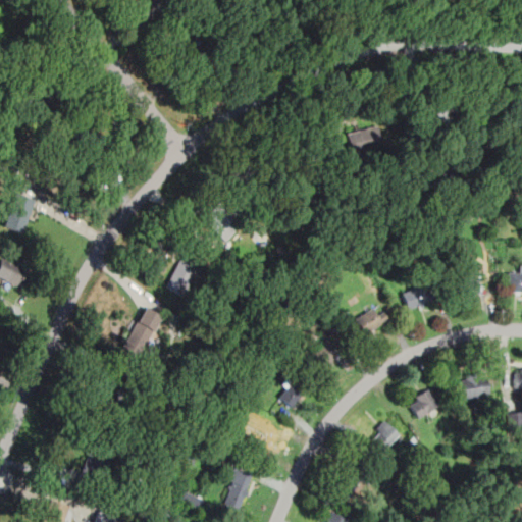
[(133,0),(143,12),(156,0),(133,0)]
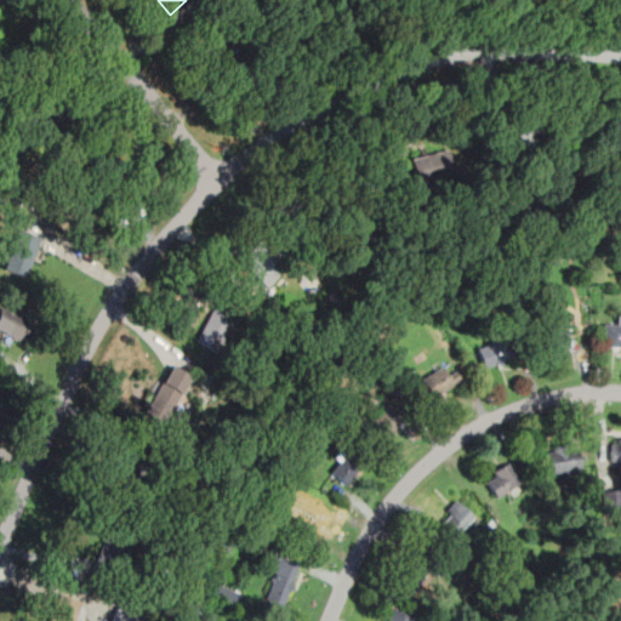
[(530,141),(530,123),(512,123),(512,140),(530,141)]
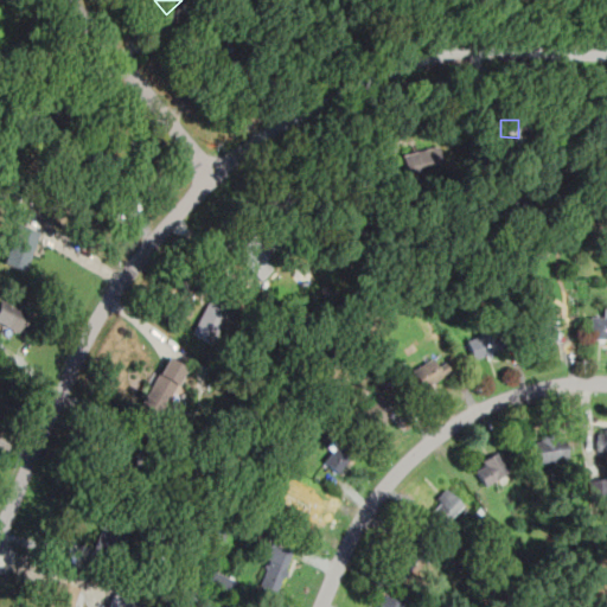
[(439,144),(401,154),(408,180),(446,171),(439,144)]
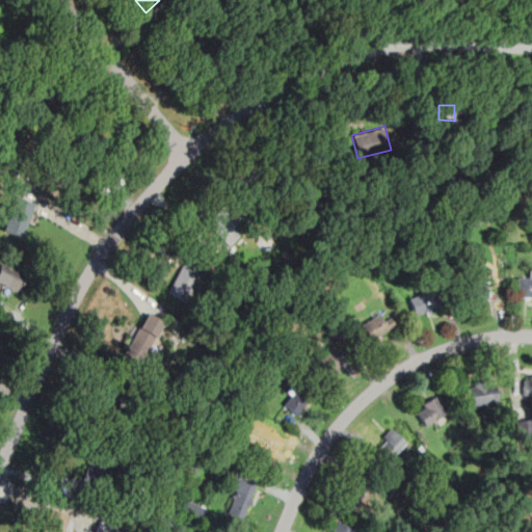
[(17,195),(3,230),(21,237),(34,203),(17,195)]
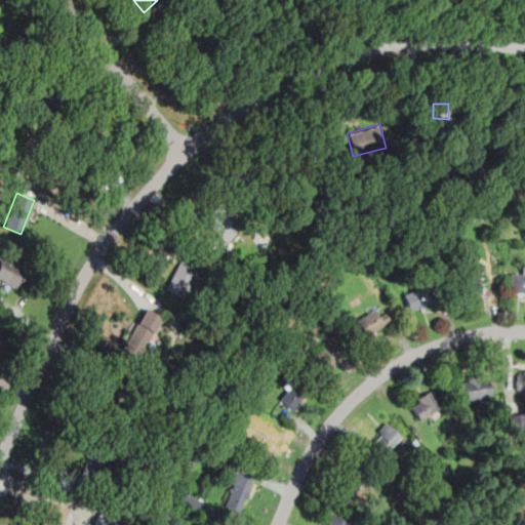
[(225,241),(245,219),(224,199),(203,220),(225,241)]
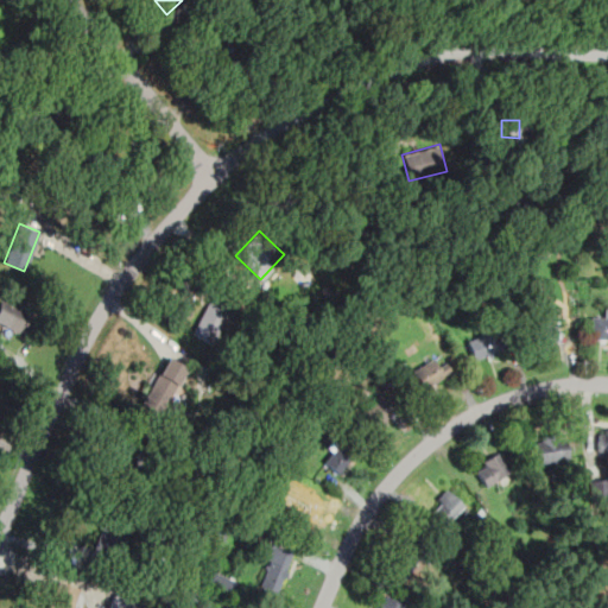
[(191,333),(211,343),(229,309),(208,299),(191,333)]
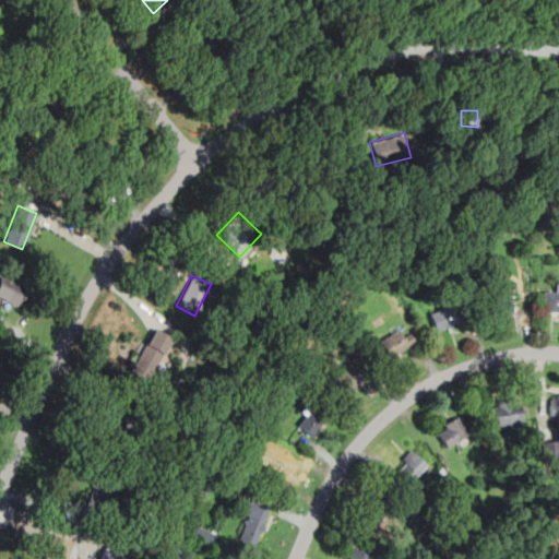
[(0,297),(14,305),(23,288),(1,277),(0,278),(0,297)]
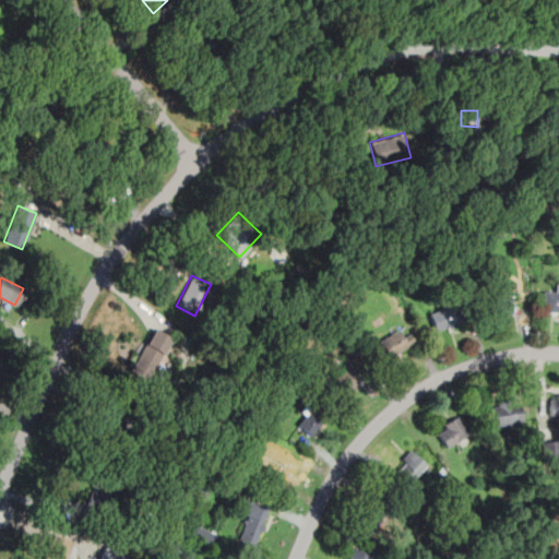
[(558,288),(543,288),(543,311),(558,311),(558,288)]
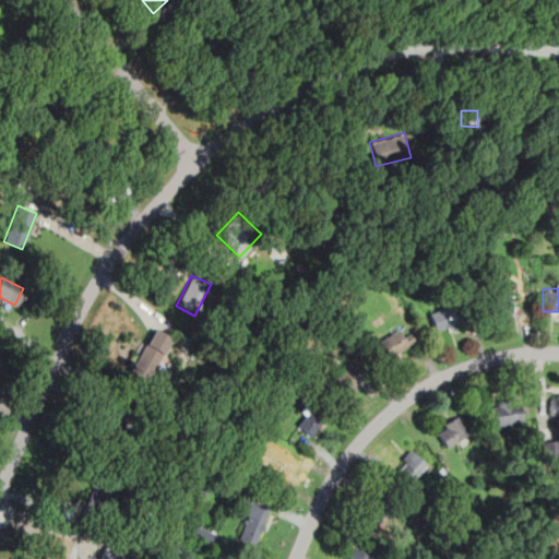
[(485,320),(514,313),(509,290),(479,297),(485,320)]
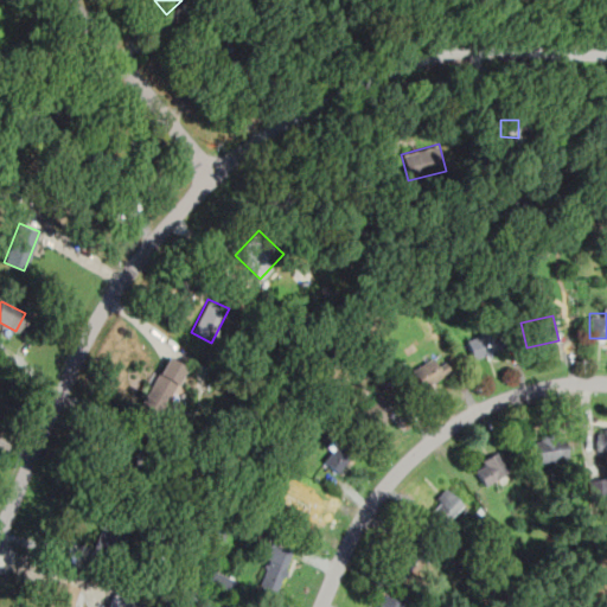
[(472,360),(503,347),(496,330),(465,343),(472,360)]
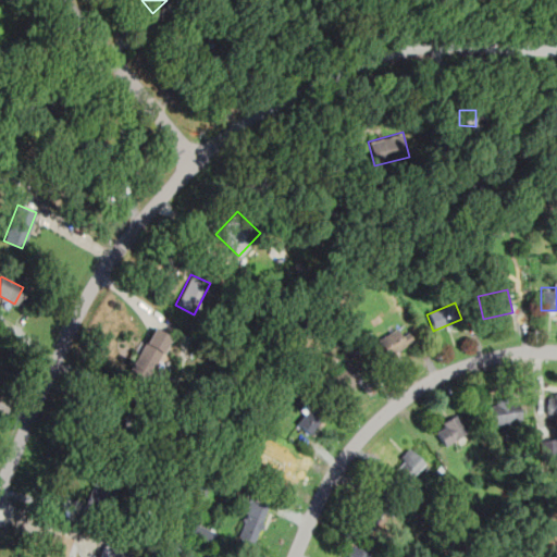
[(127,373),(146,383),(172,334),(153,324),(127,373)]
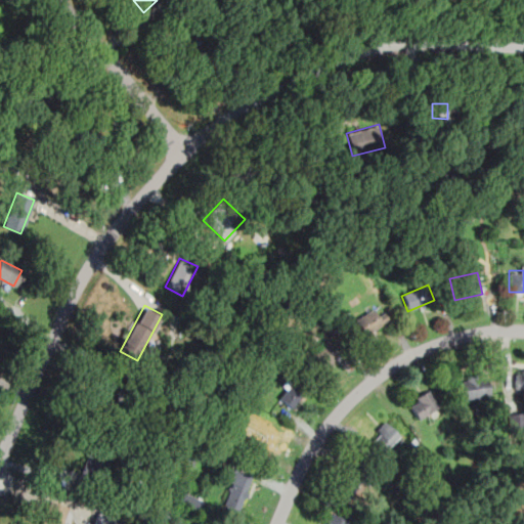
[(358,319),(367,336),(392,322),(387,312),(381,315),(377,307),(358,319)]
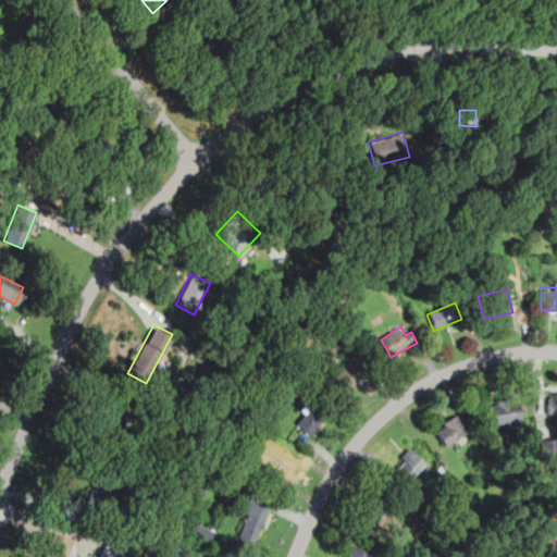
[(332,375),(345,391),(361,376),(348,361),(332,375)]
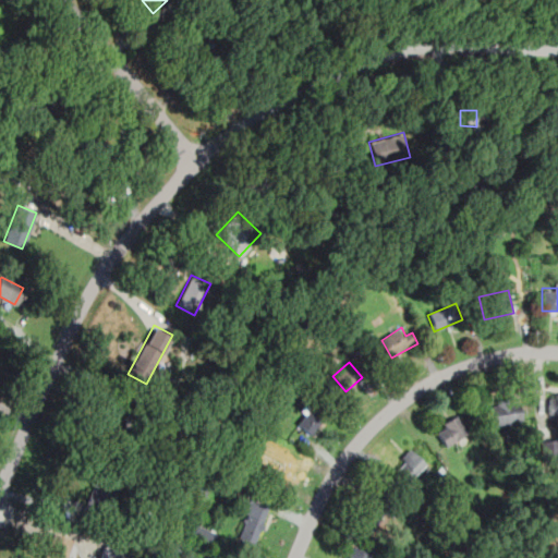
[(548,414),(557,414),(557,395),(549,395),(548,414)]
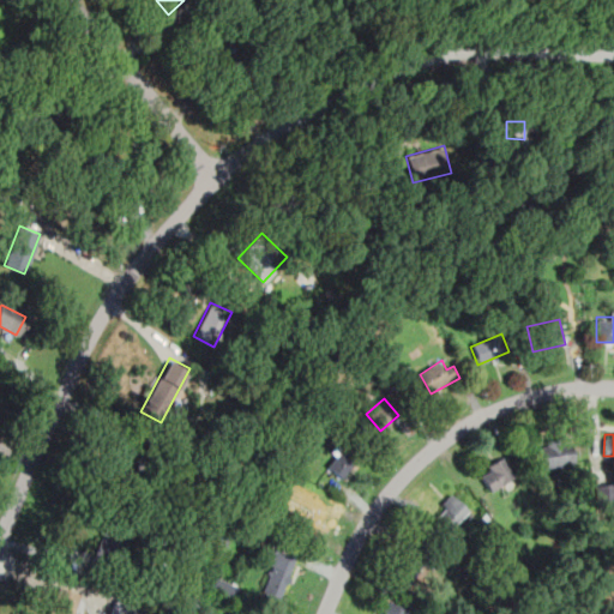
[(552,469),(553,474),(577,469),(571,439),(537,445),(542,470),(552,469)]
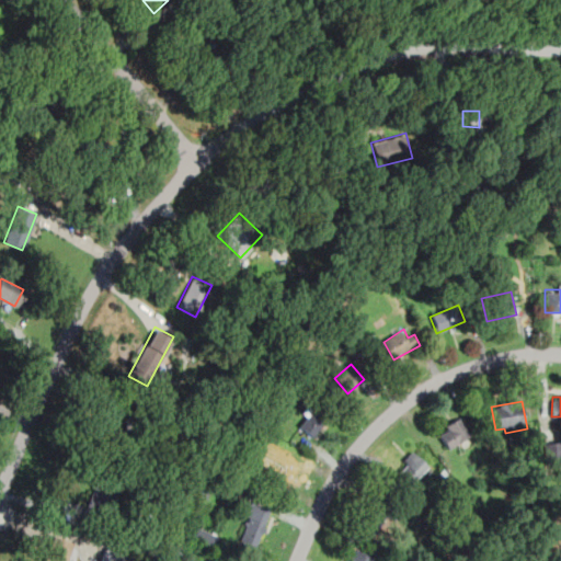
[(298,425),(312,437),(327,420),(312,409),(298,425)]
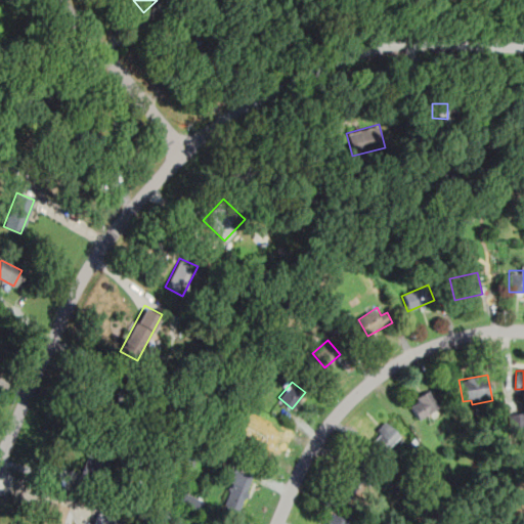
[(440,405),(429,389),(407,403),(420,420),(440,405)]
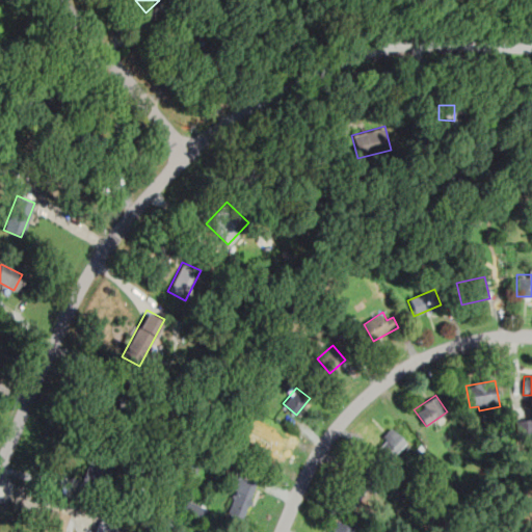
[(531,418),(516,420),(519,439),(531,436),(531,418)]
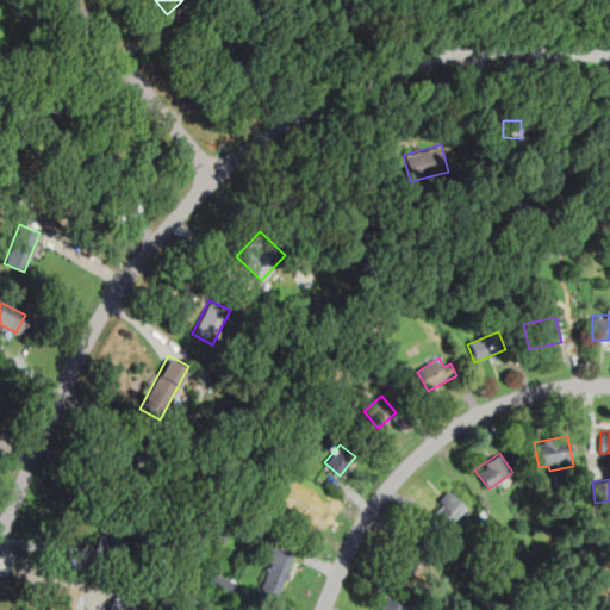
[(467,505),(450,489),(429,510),(446,527),(467,505)]
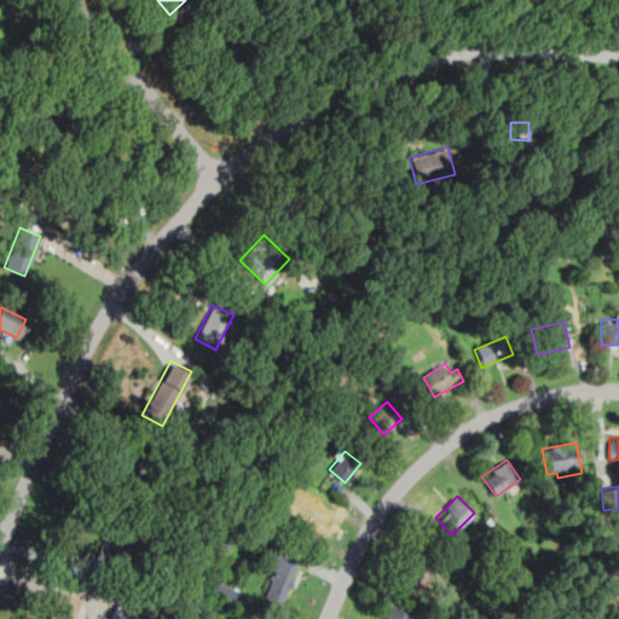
[(110,524),(93,568),(116,577),(132,533),(110,524)]
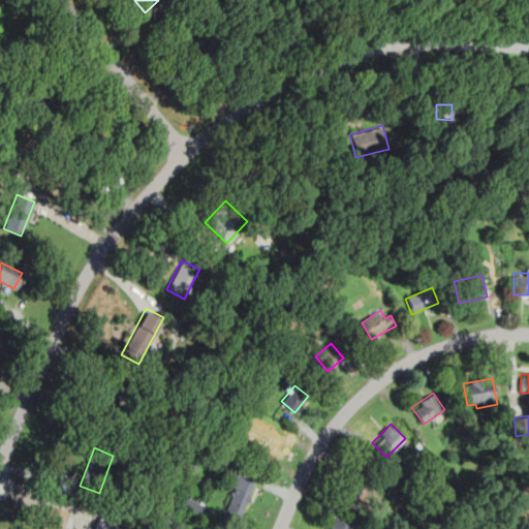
[(351,467),(337,494),(355,503),(369,475),(351,467)]
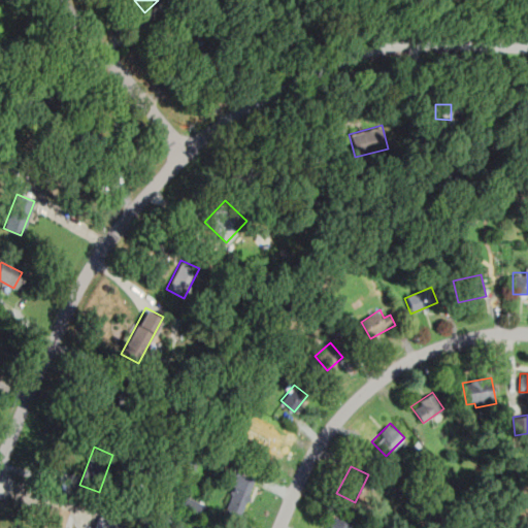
[(77,473),(51,469),(47,486),(75,490),(77,473)]
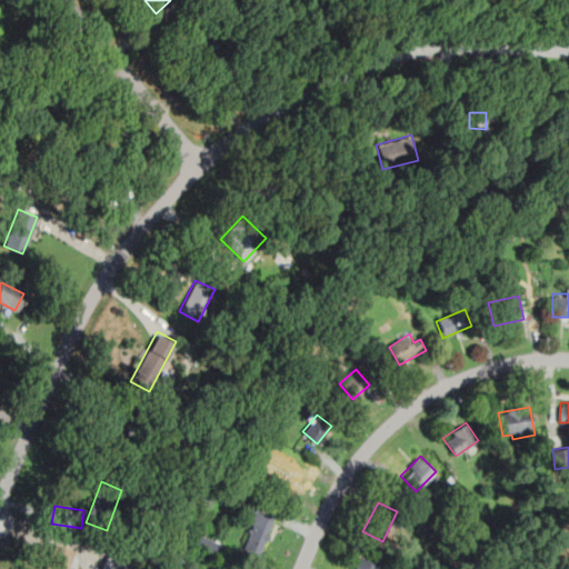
[(239,547),(261,555),(275,515),(252,508),(239,547)]
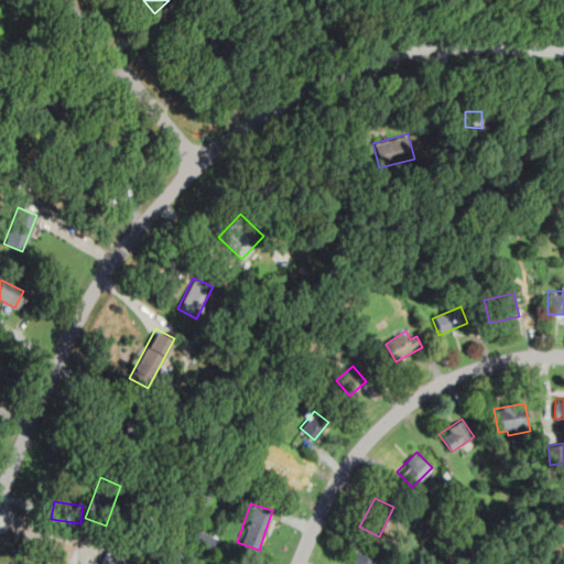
[(194,541),(216,549),(220,539),(197,530),(194,541)]
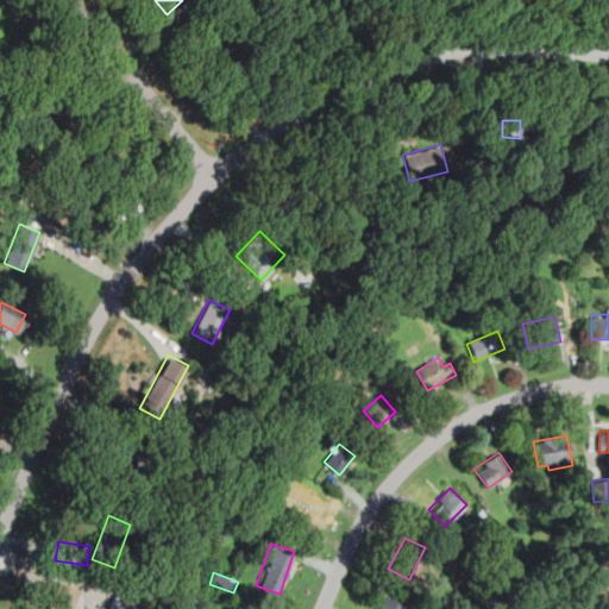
[(76,608),(85,590),(58,579),(45,608),(76,608)]
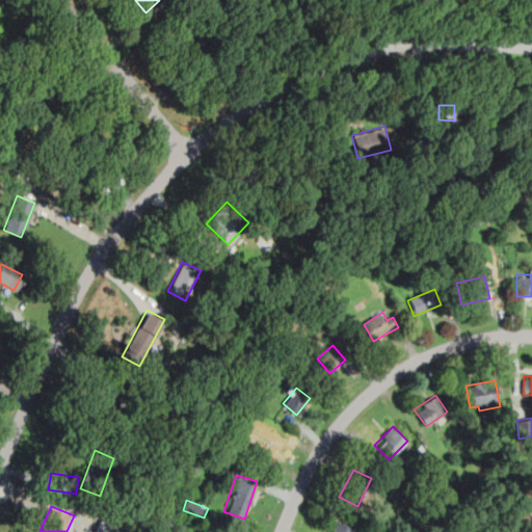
[(99,519),(94,531),(115,531),(118,527),(99,519)]
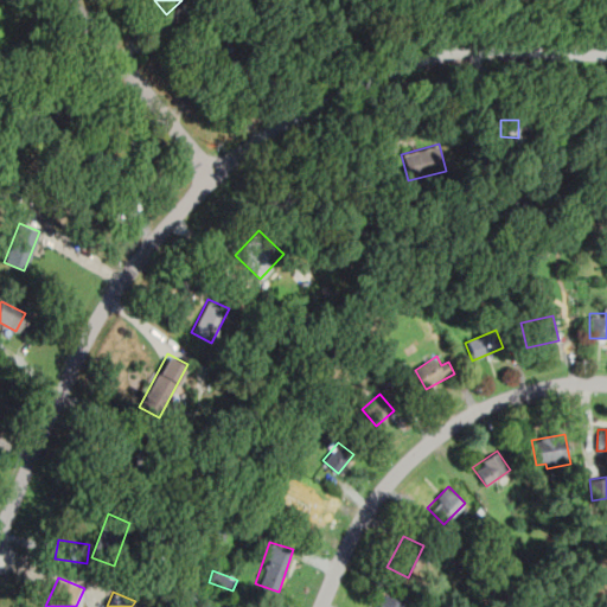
[(403,606),(406,602),(384,593),(377,606),(403,606)]
